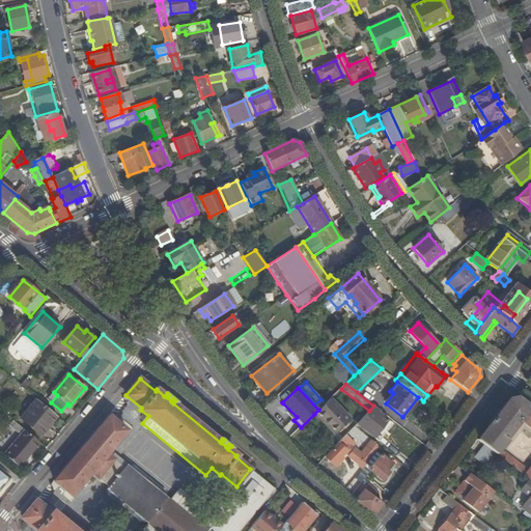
[(351,418),(331,398),(318,410),(314,414),(334,434),(351,418)]
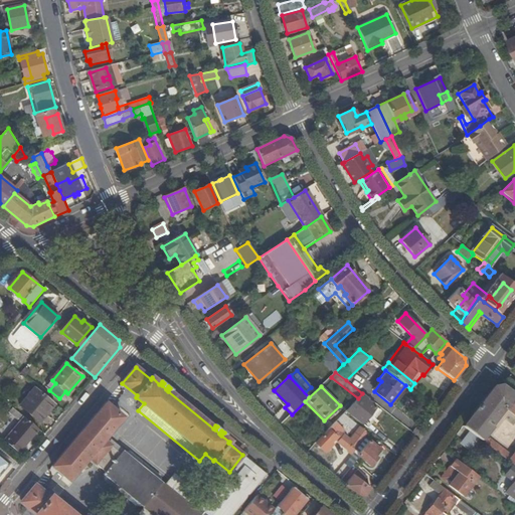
[(494,387),(464,426),(514,466),(514,464),(514,395),(501,386),(494,387)]
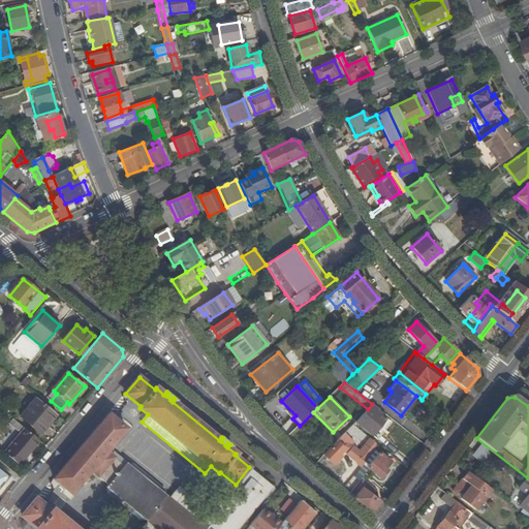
[(10,407),(0,398),(0,406),(16,419),(22,413),(12,405),(10,407)]
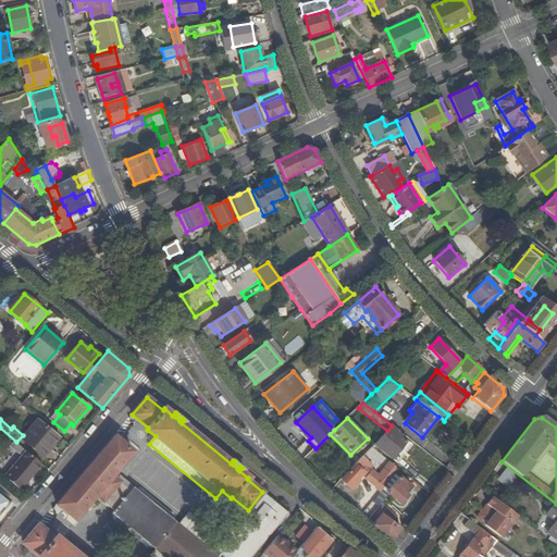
[(60,436),(39,419),(22,440),(44,457),(60,436)]
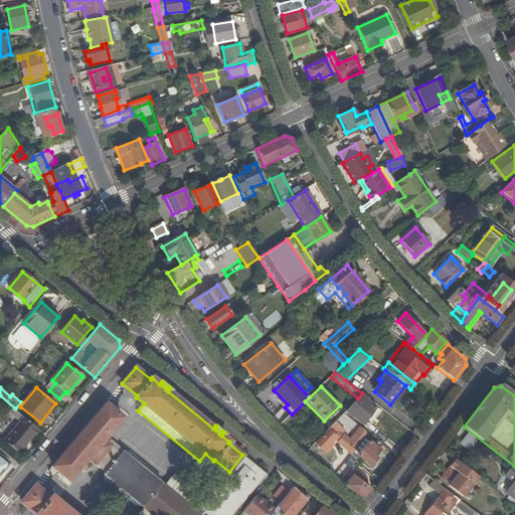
[(362,393),(358,398),(346,411),(362,424),(375,407),(367,400),(369,398),(362,393)]
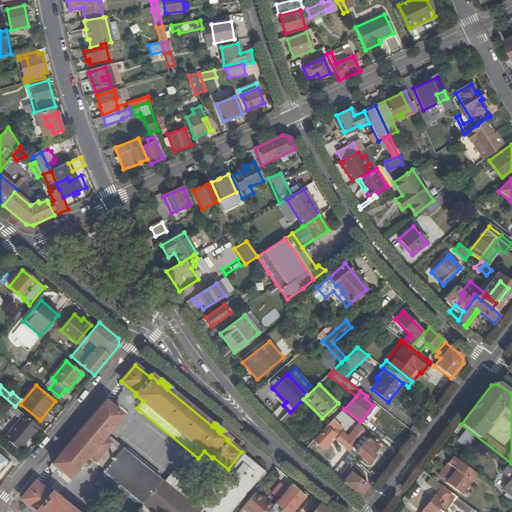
[(152,511),(195,511),(198,509),(162,480),(122,448),(119,452),(110,443),(104,437),(122,415),(110,403),(113,400),(108,397),(42,474),(46,477),(55,466),(69,478),(88,456),(94,461),(95,461),(105,469),(103,472),(142,503),(152,511)]
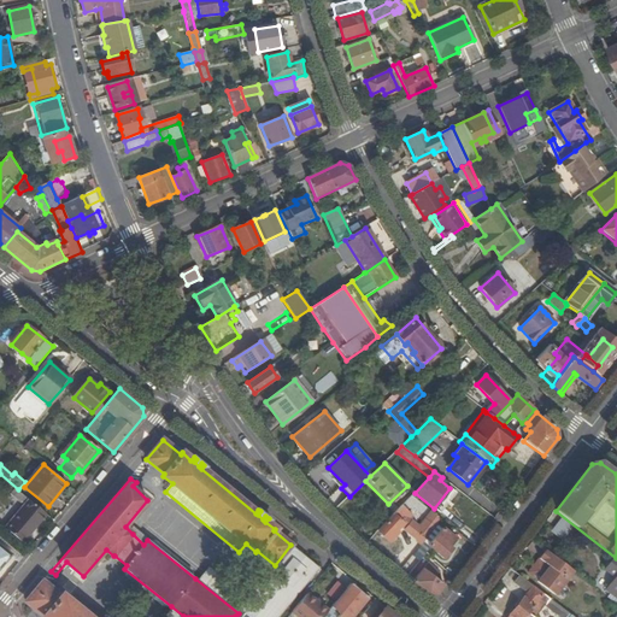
[(46,513),(30,500),(6,529),(22,541),(46,513)]
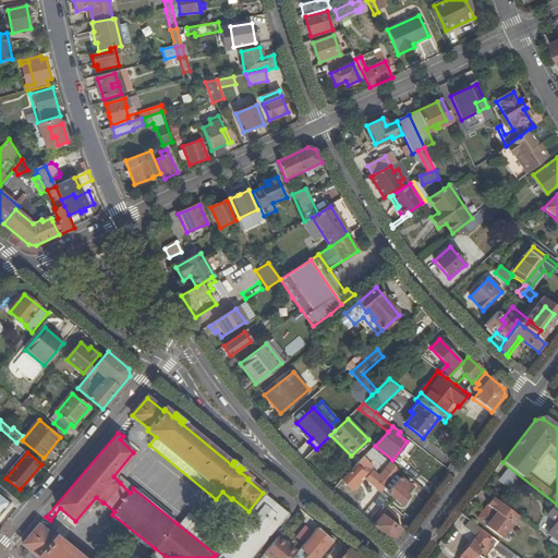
[(364,457),(341,481),(350,488),(372,465),(364,457)]
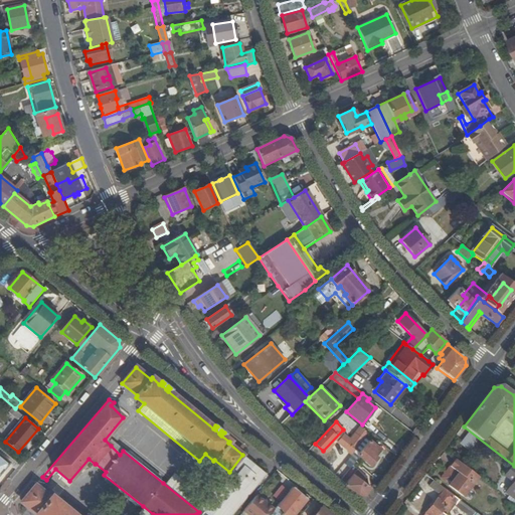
[(369,442),(357,456),(359,458),(369,467),(381,452),(369,442)]
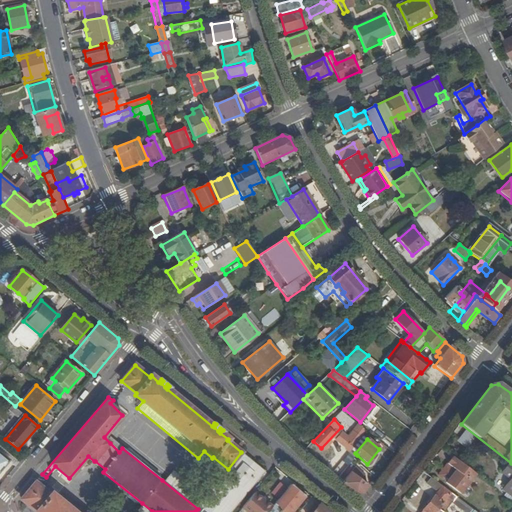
[(355,453),(351,450),(342,461),(348,466),(354,459),(357,455),(355,453)]
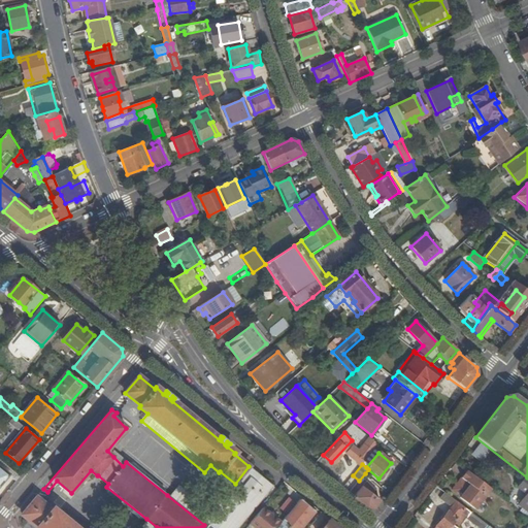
[(0,485),(9,474),(0,466),(0,485)]
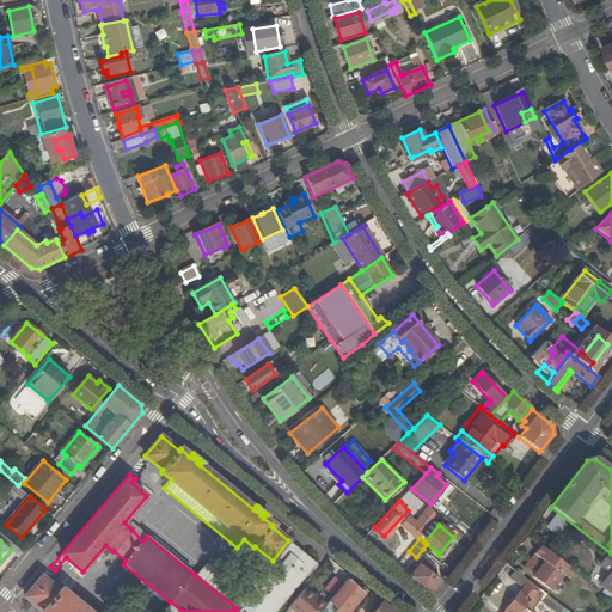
[(237,603),(243,607),(238,611),(274,611),(316,563),(294,545),(288,540),(273,561),(237,603)]
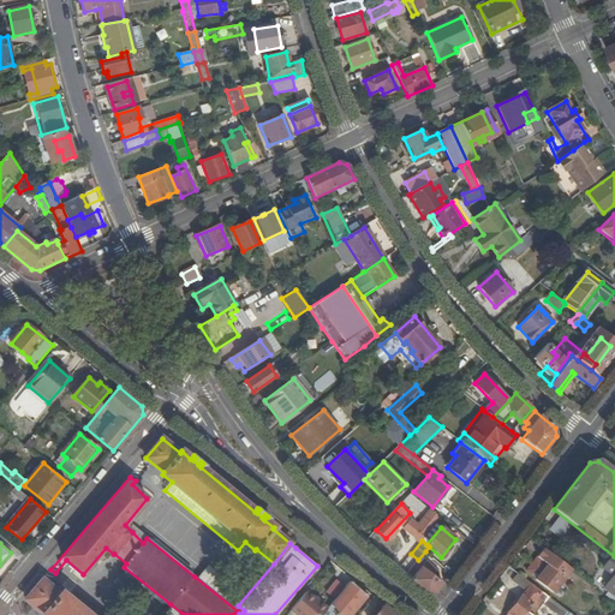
[(435,592),(442,584),(434,577),(437,571),(427,561),(411,580),(427,595),(435,592)]
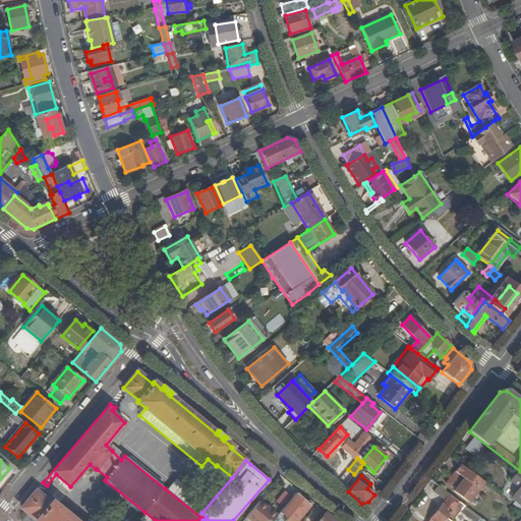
[(460,479),(463,481),(455,491),(469,503),(481,487),(479,486),(477,488),(472,485),(474,483),(463,475),(460,479)]
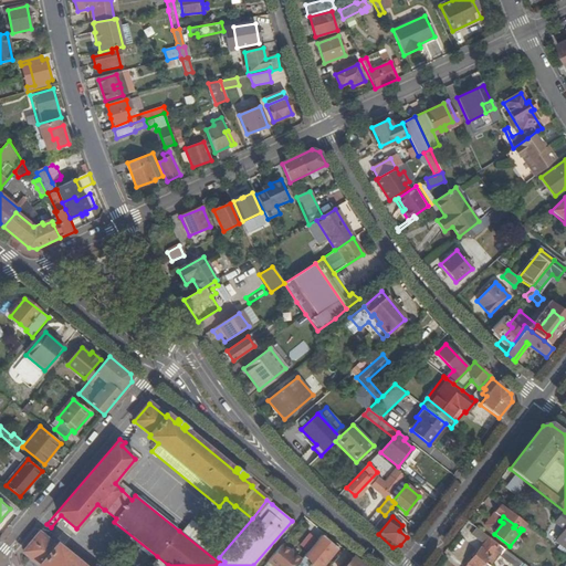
[(188,524),(181,531),(189,538),(196,532),(188,524)]
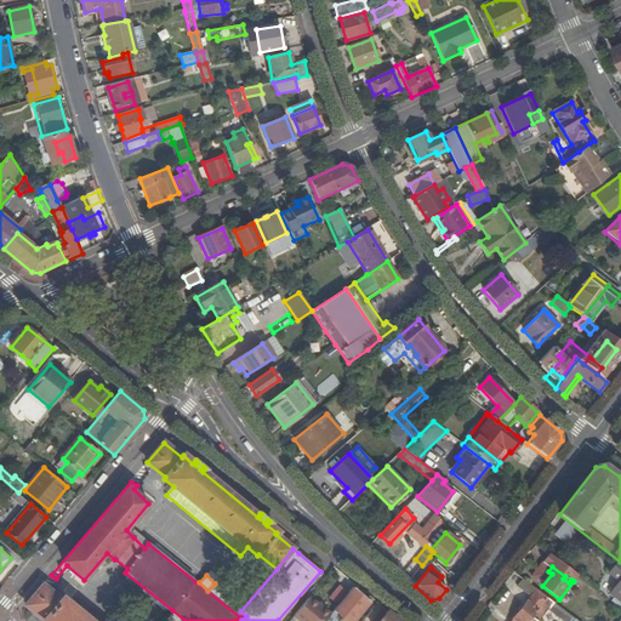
[(554,603),(524,580),(519,586),(533,597),(513,620),(541,620),(550,610),(551,609),(554,603)]
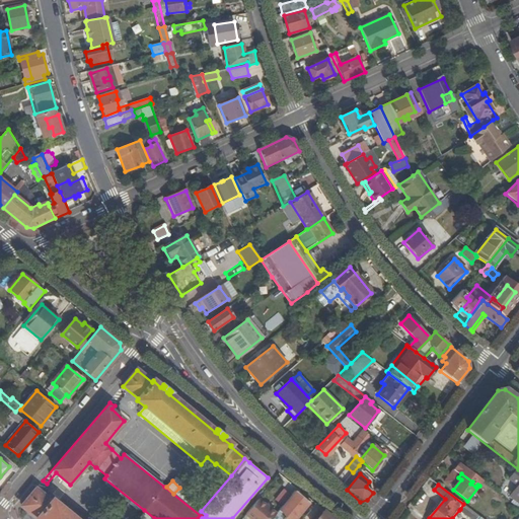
[(35,490),(22,506),(38,518),(35,518),(74,518),(52,500),(51,502),(35,490)]
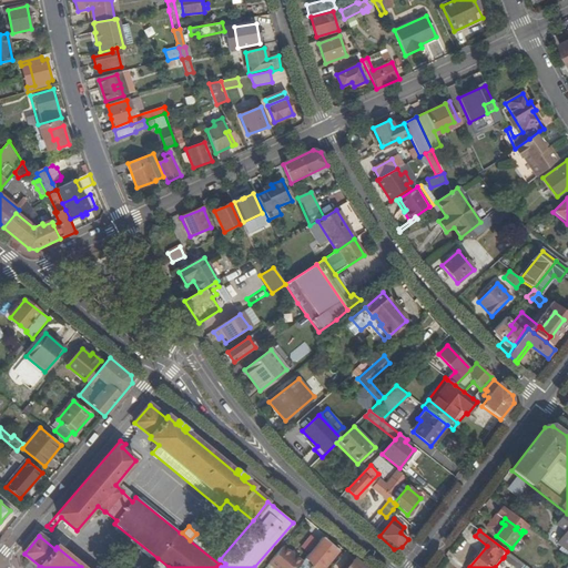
[(303,547),(311,551),(318,543),(311,537),(303,547)]
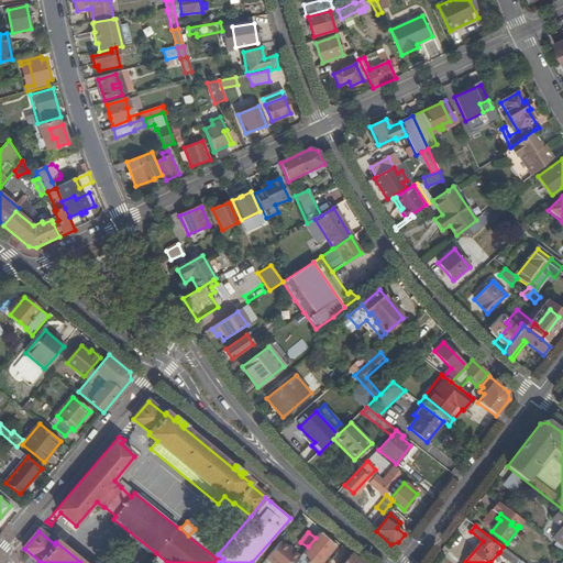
[(308,547),(302,553),(310,560),(307,562),(320,562),(335,544),(320,532),(316,538),(308,547)]
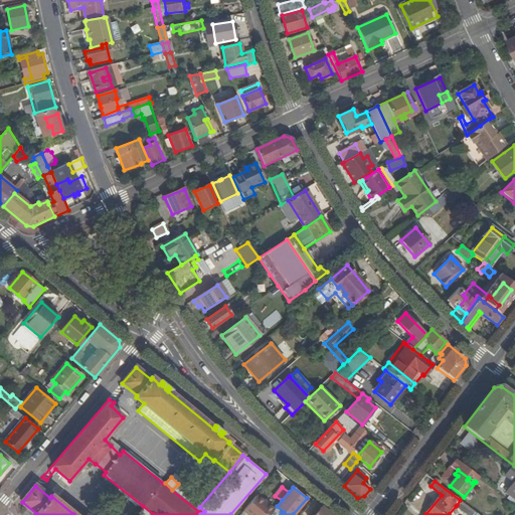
[(269,514),(274,510),(256,495),(244,510),(250,514),(260,514),(263,513),(265,514),(269,514)]
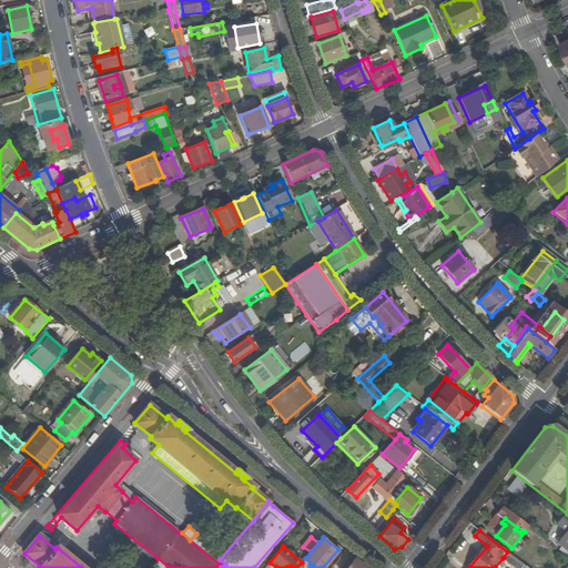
[(528,567),(523,564),(507,551),(504,557),(503,558),(515,567),(528,567)]
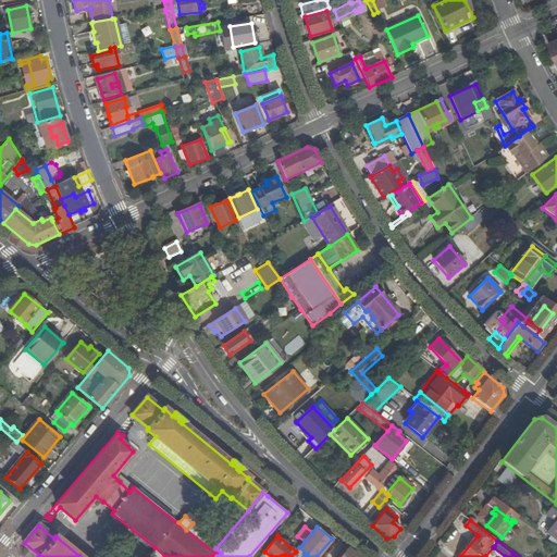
[(359,556),(347,547),(339,556),(359,556)]
